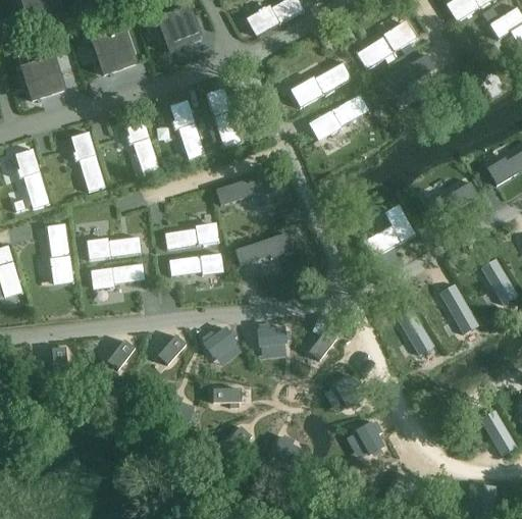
[(20,0),(31,27),(62,15),(56,0),(20,0)]
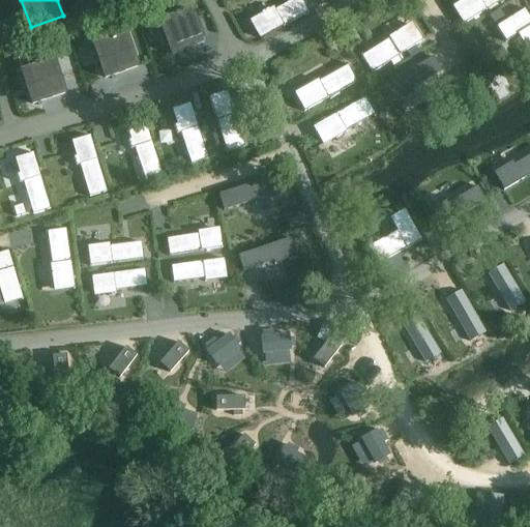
[(263,12),(252,19),(262,36),(307,9),(301,0),(287,0),(274,7),(273,6),(270,8),(269,6),(262,10),(263,12)]
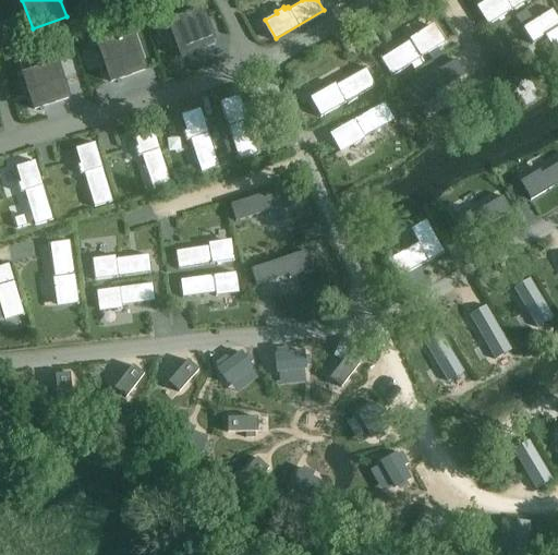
[(487,0),(477,7),(488,23),(524,0),(487,0)]
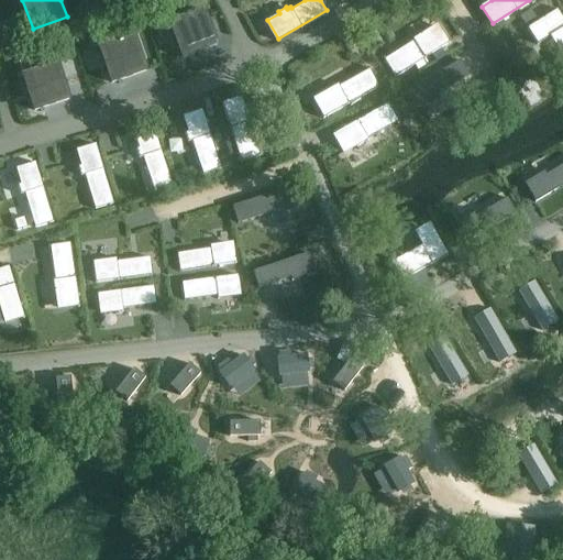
[(562,17),(556,7),(526,25),(537,42),(550,34),(562,55),(562,17)]
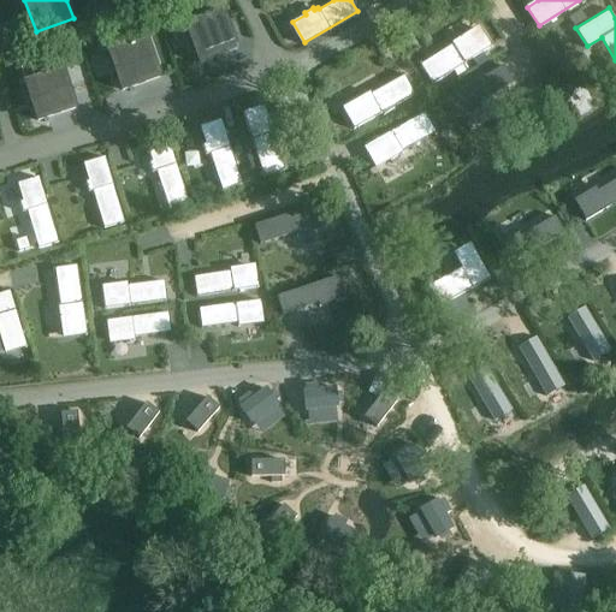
[(184,22),(199,60),(236,46),(221,9),(184,22)]
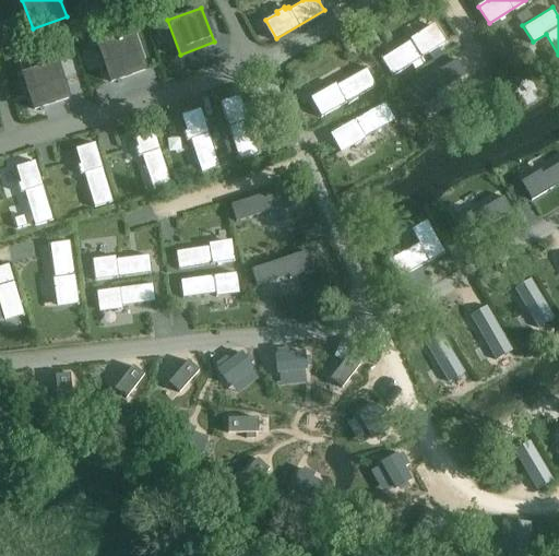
[(411,38),(381,57),(392,74),(445,40),(435,23),(421,32),(420,30),(409,37),(411,38)]
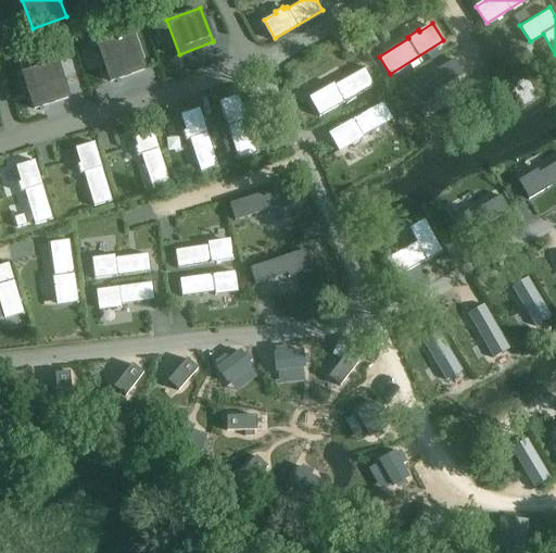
[(98,45),(110,79),(143,67),(131,33),(98,45)]
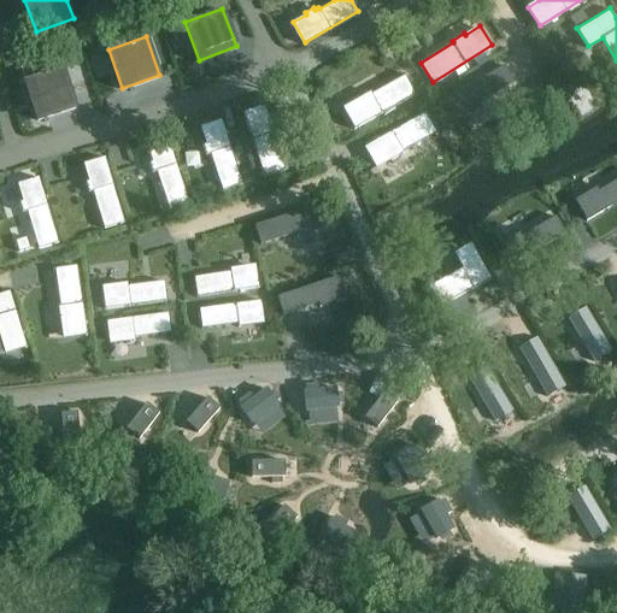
[(504,63),(450,96),(460,113),(515,81),(504,63)]
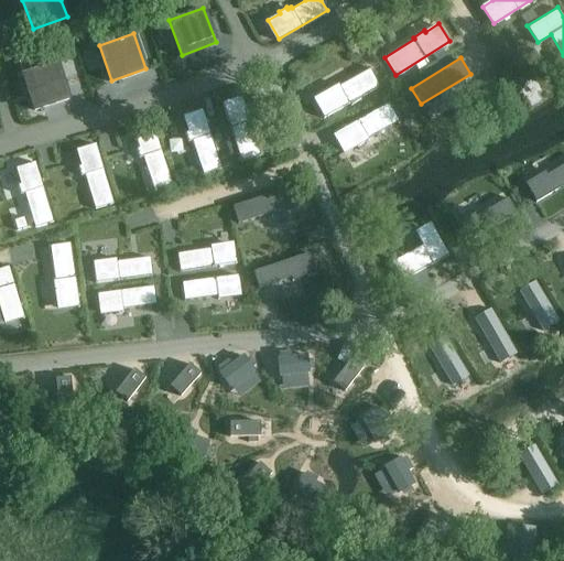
[(22,73),(34,108),(68,97),(56,62),(22,73)]
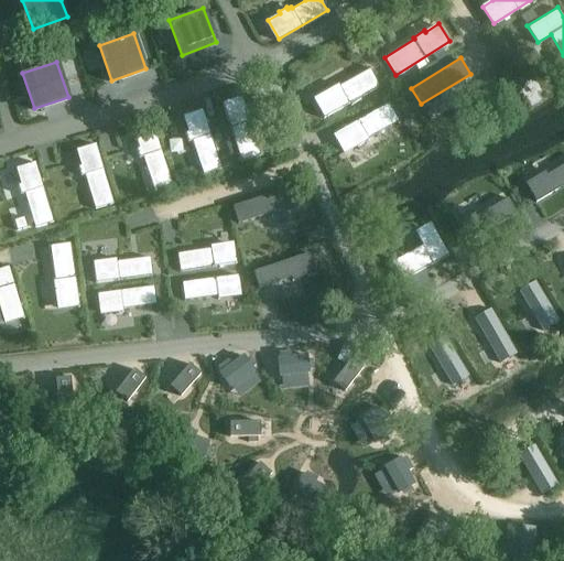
[(327,90),(314,98),(324,116),(379,85),(369,66),(339,84),(338,83),(327,89),(327,90)]
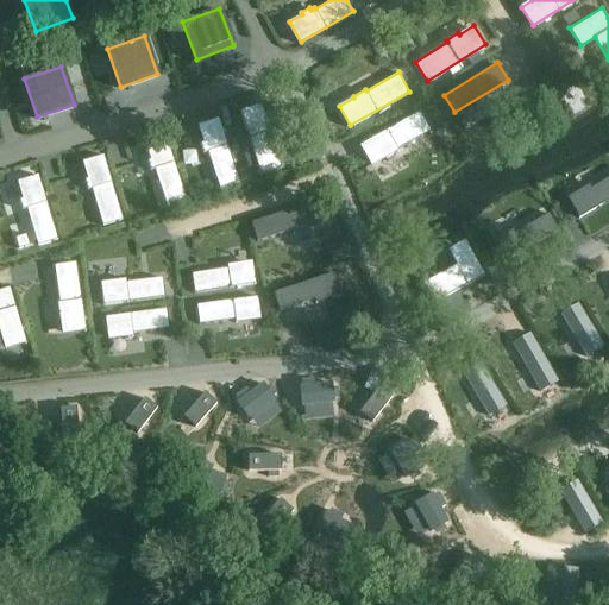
[(261,102),(239,109),(261,172),(281,165),(267,120),(270,119),(268,112),(264,113),(261,102)]
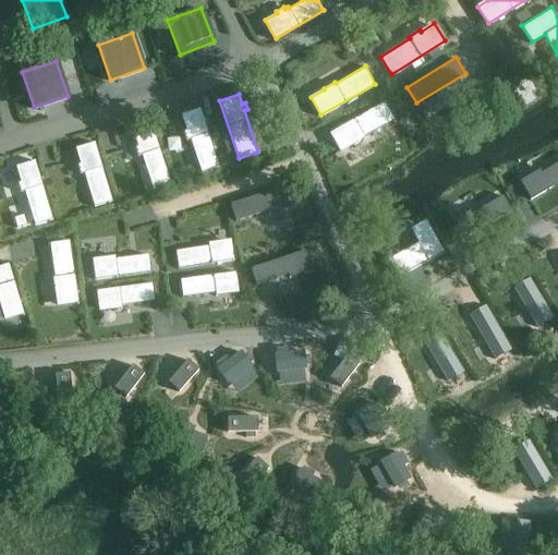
[(384,100),(329,132),(339,149),(353,142),(353,143),(365,136),(364,135),(393,119),(384,100)]
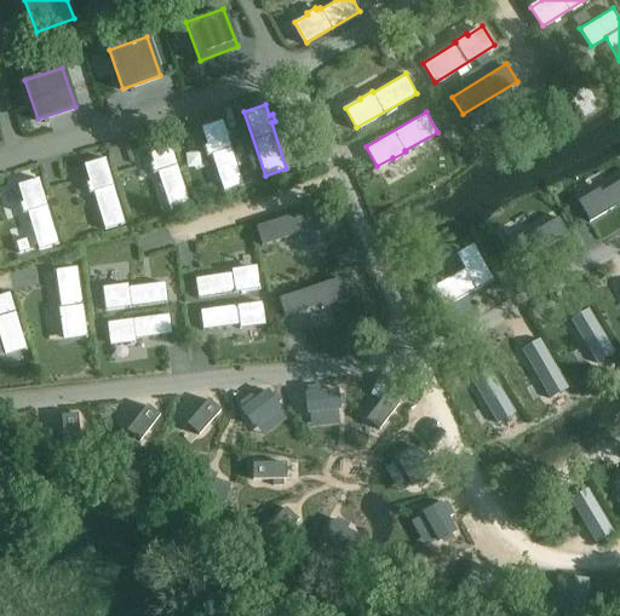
[(223,117),(201,125),(207,143),(204,144),(207,153),(212,151),(224,189),(244,183),(223,117)]
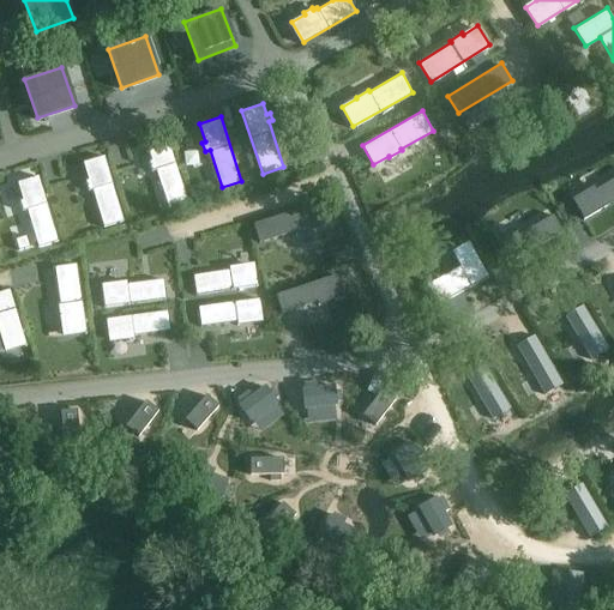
[(168,134),(146,142),(152,159),(149,161),(152,169),(157,168),(168,206),(188,199),(168,134)]
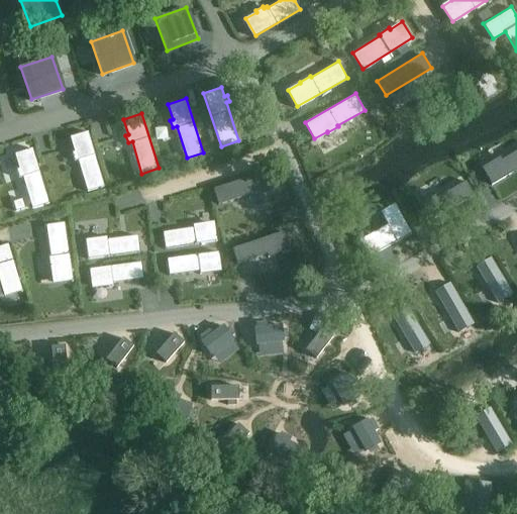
[(88,130),(70,135),(75,150),(72,151),(74,160),(78,158),(88,190),(105,185),(88,130)]
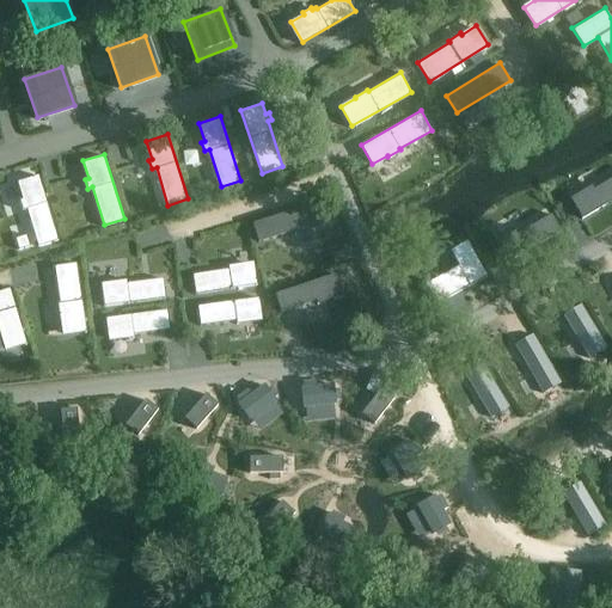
[(238,169),(242,180),(254,176),(250,164),(238,169)]
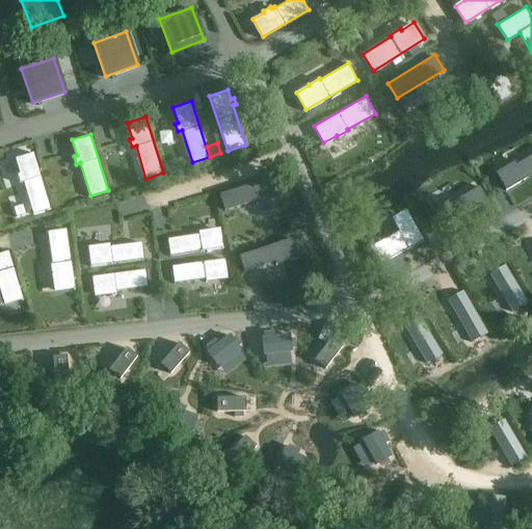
[(33,151),(15,157),(20,173),(17,173),(20,181),(24,180),(34,212),(51,207),(33,151)]
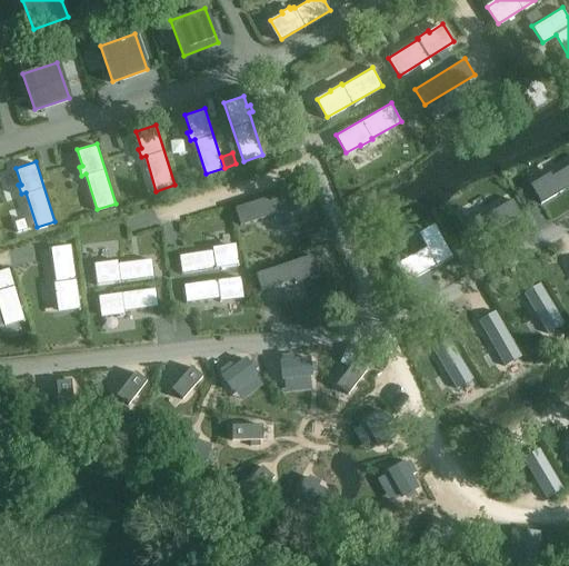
[(550,170),(529,184),(540,202),(568,185),(568,164),(552,174),(550,170)]
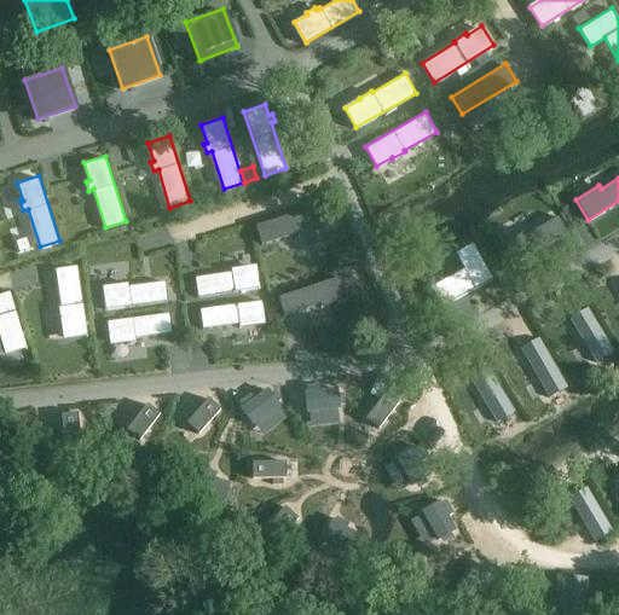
[(314,206),(255,225),(261,243),(319,224),(314,206)]
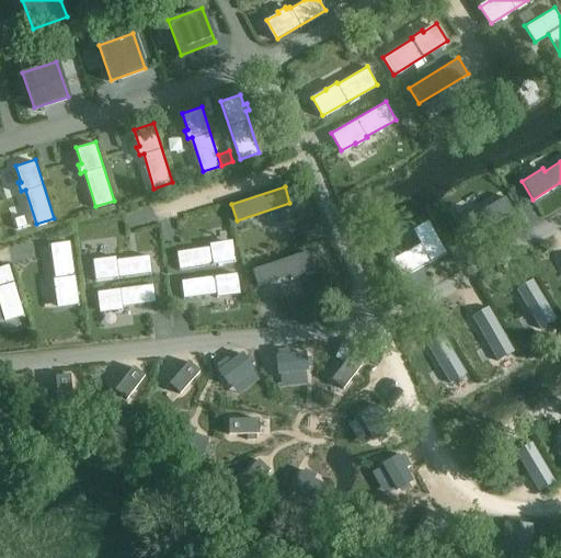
[(472,207),(451,219),(461,239),(511,211),(503,194),(474,211),(472,207)]
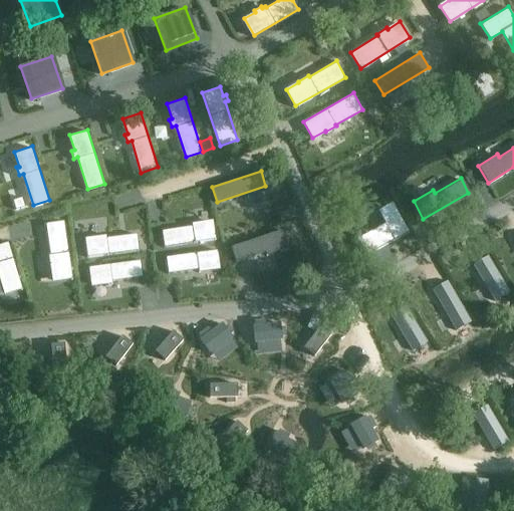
[(22,196),(13,199),(15,208),(25,205),(22,196)]
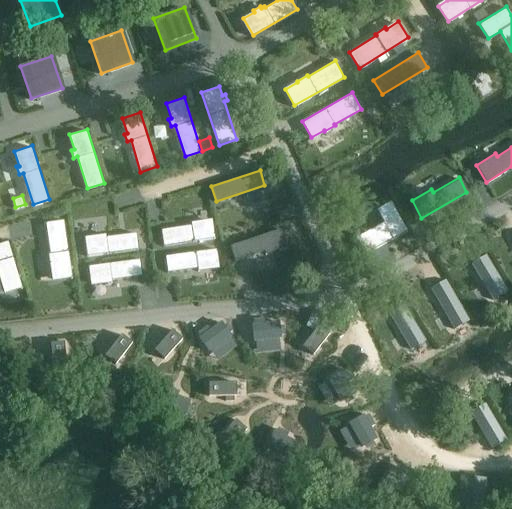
[(382,220),(352,235),(363,251),(405,229),(389,199),(375,207),(382,220)]
